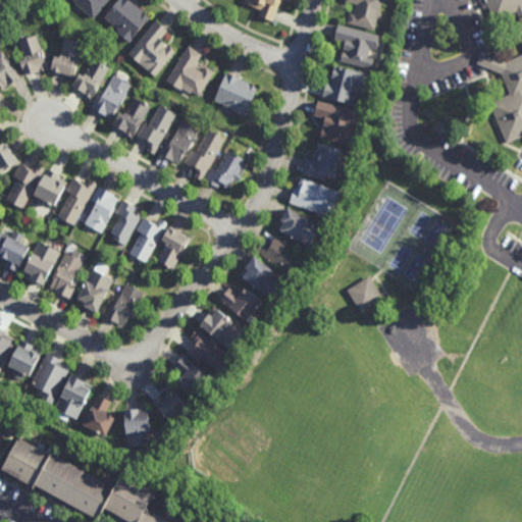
[(110,0),(94,20),(71,0),(110,0)]
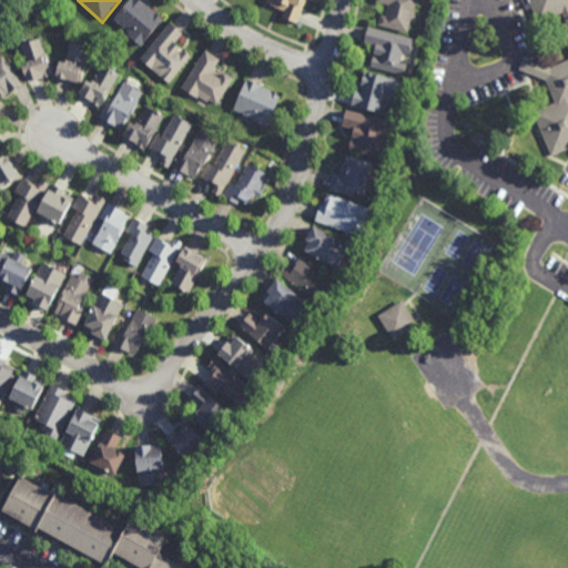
[(131,0),(135,0),(163,22),(139,50),(127,40),(132,34),(114,22),(131,0)]
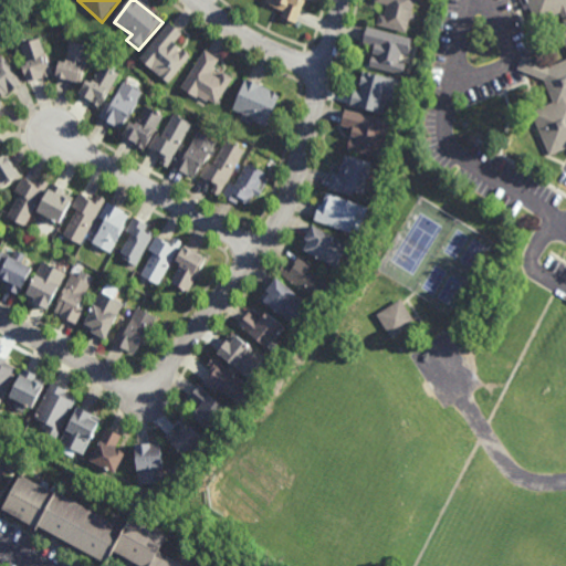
[(301,0),(301,2),(306,4),(294,27),(276,21),(281,10),(269,8),(271,0),(301,0)]
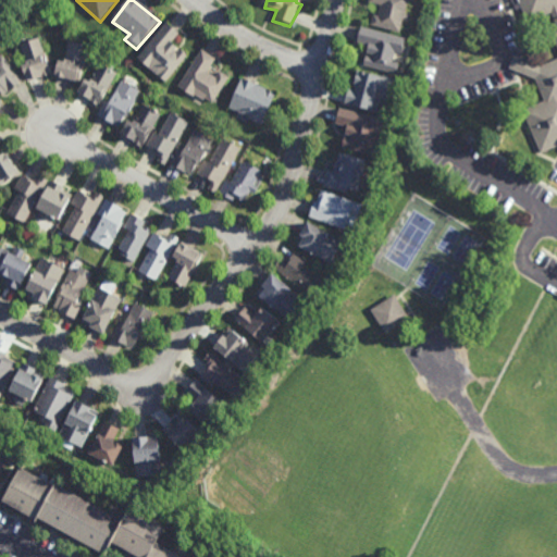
[(369,0),(407,0),(399,34),(371,27),(373,16),(378,17),(380,7),(369,3),(369,0)]
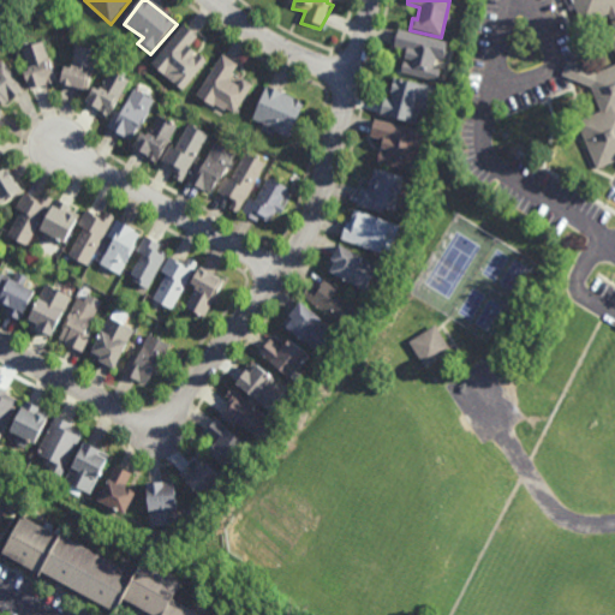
[(614,0),(569,0),(580,23),(607,15),(614,37),(609,39),(614,52),(614,65),(596,73),(567,63),(563,78),(592,89),(601,113),(578,123),(596,169),(614,161),(614,0)]
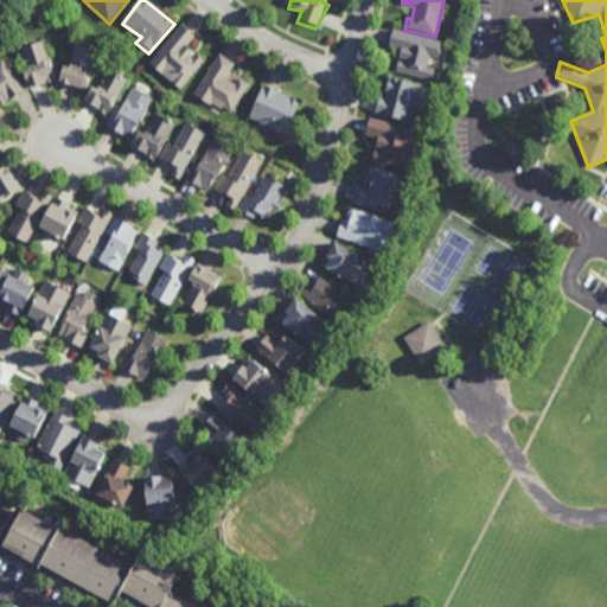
[(180,29),(197,39),(186,50),(193,53),(187,61),(193,63),(198,57),(205,63),(179,94),(148,68),(180,29)]
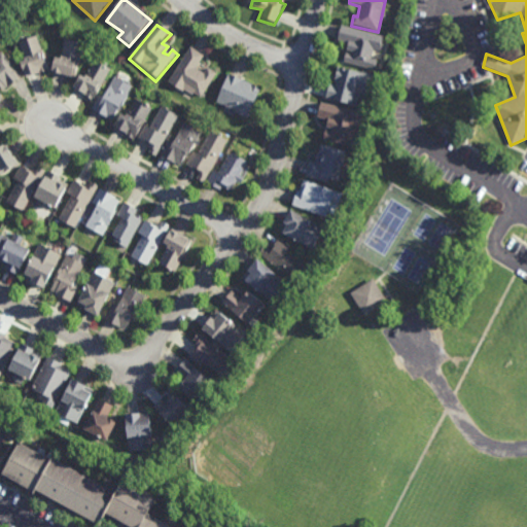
[(341,26),(383,36),(379,54),(372,51),(370,60),(377,62),(374,71),(343,63),(348,43),(338,40),(341,26)]
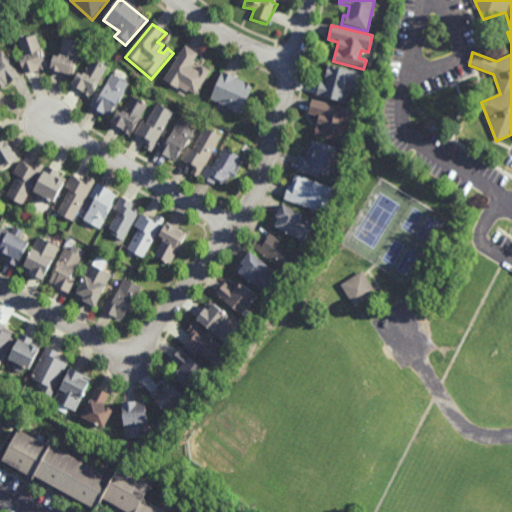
[(17,42),(33,37),(46,70),(26,77),(17,42)]
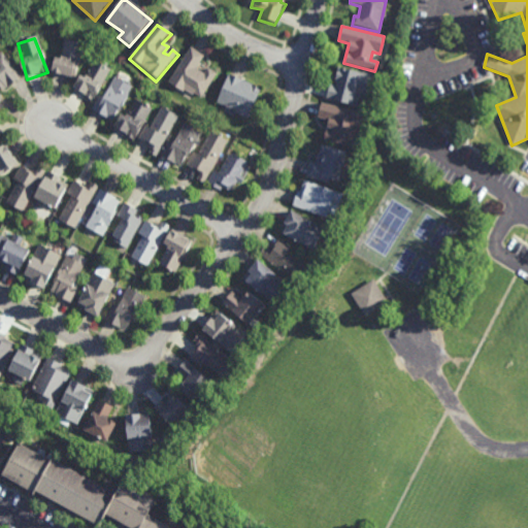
[(73,80),(84,46),(64,41),(60,61),(53,60),(51,73),(73,80)]
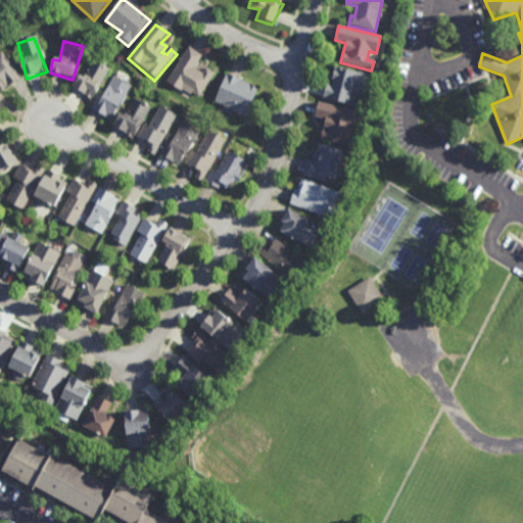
[(188,49),(201,56),(194,68),(202,76),(206,69),(214,75),(198,98),(182,89),(180,93),(167,85),(188,49)]
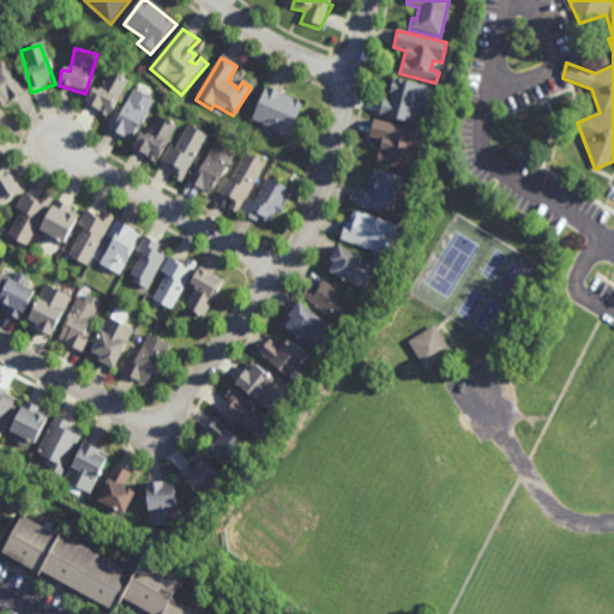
[(0,62),(25,89),(4,108),(0,103),(0,62)]
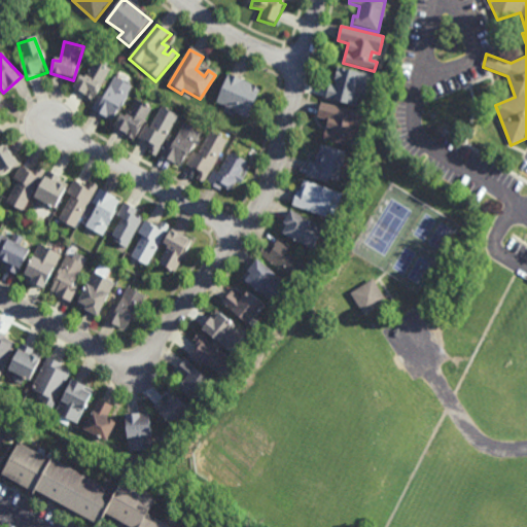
[(94,101),(111,71),(94,62),(85,79),(79,76),(73,90),(94,101)]
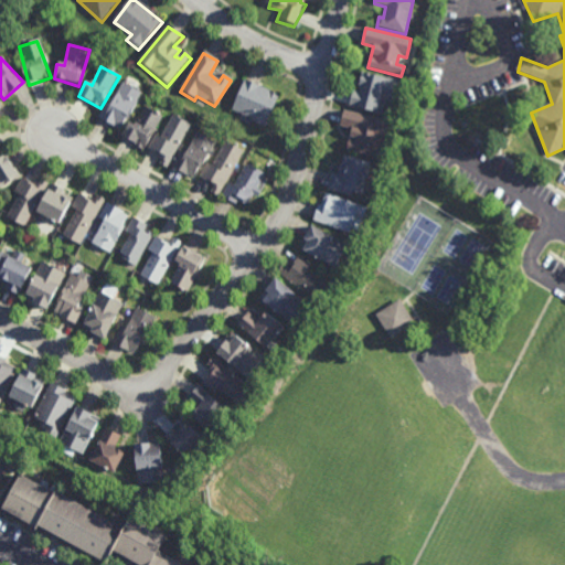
[(349,107),(382,116),(386,98),(396,100),(401,83),(361,73),(358,93),(353,92),(349,107)]
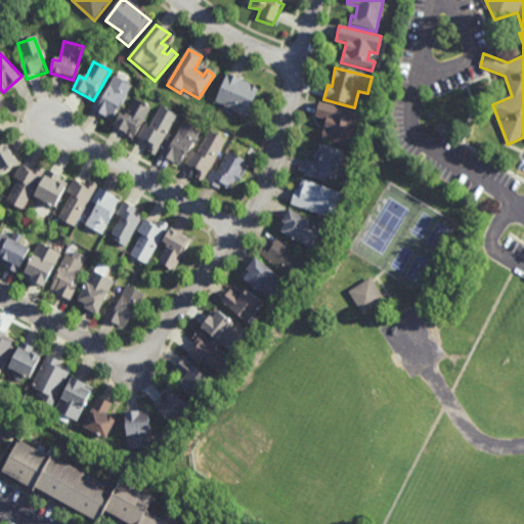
[(112,120),(131,87),(113,78),(102,98),(98,96),(92,110),(112,120)]
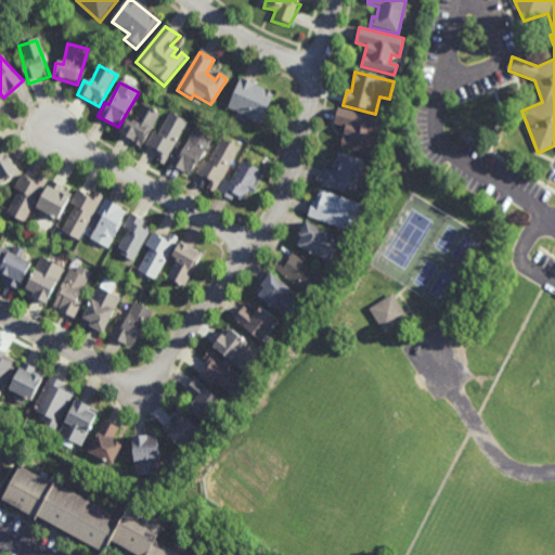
[(241,82),(271,95),(260,126),(227,110),(241,82)]
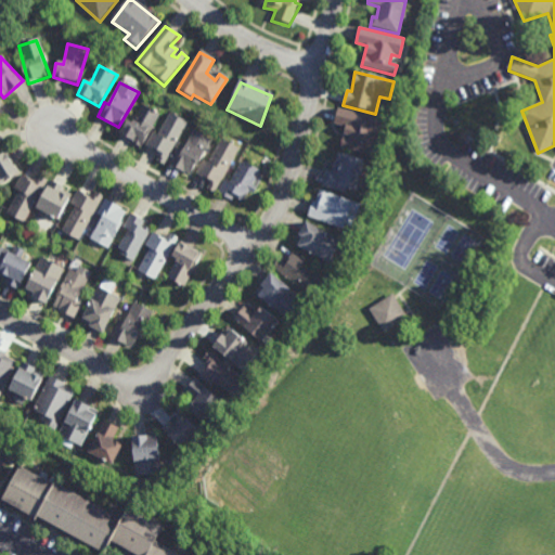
[(142,147),(159,116),(141,106),(132,125),(127,121),(119,136),(133,142),(131,144),(142,150),(142,147)]
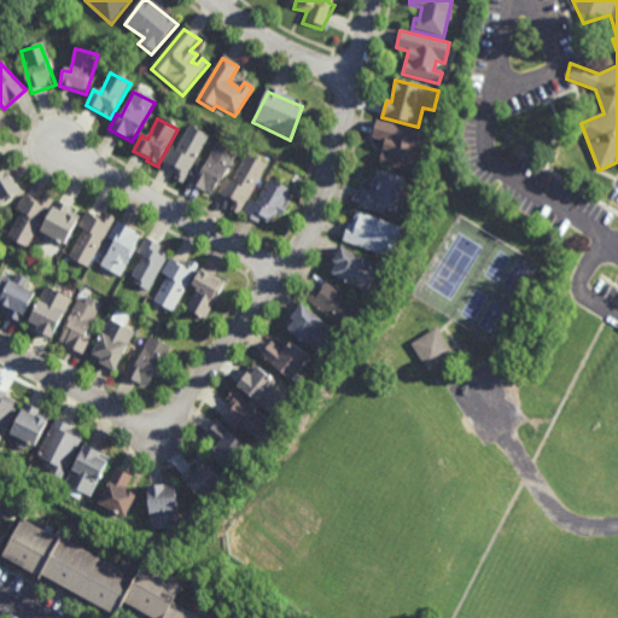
[(379,164),(415,174),(425,135),(373,120),(371,139),(382,141),(379,164)]
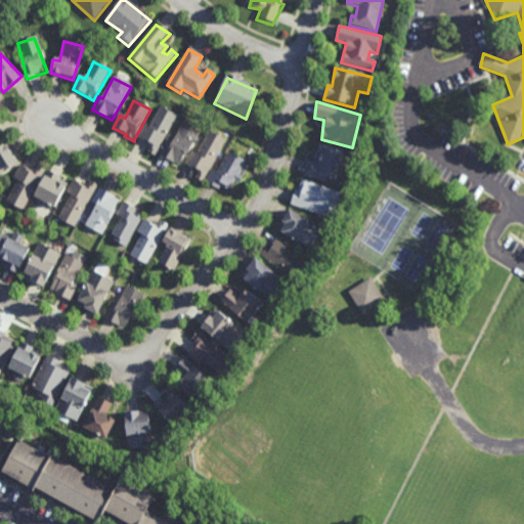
[(155,156),(176,118),(159,108),(148,129),(143,126),(138,140),(148,144),(146,148),(148,149),(147,153),(155,156)]
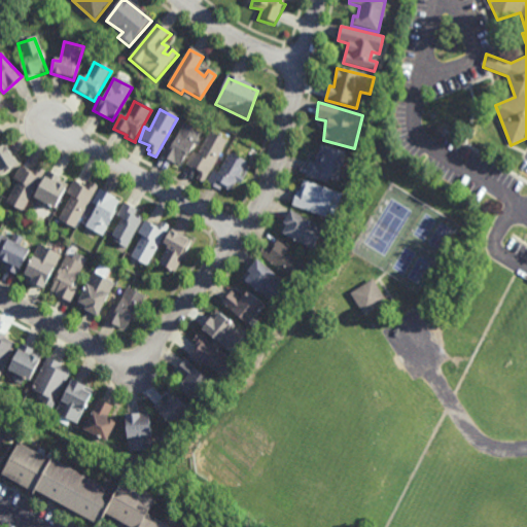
[(179,168),(199,133),(182,125),(171,145),(166,143),(160,155),(179,168)]
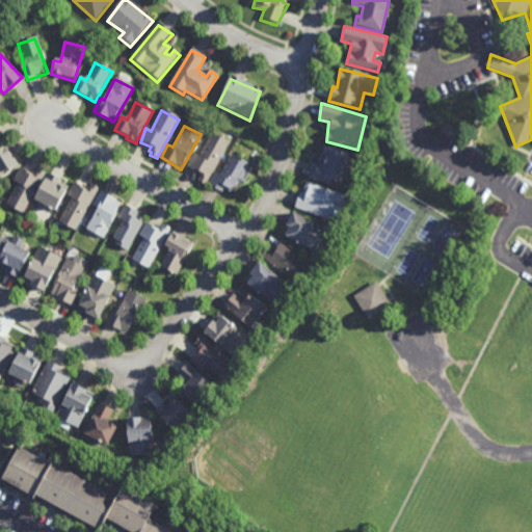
[(205,186),(230,143),(212,133),(200,157),(194,155),(189,167),(204,176),(201,184),(205,186)]
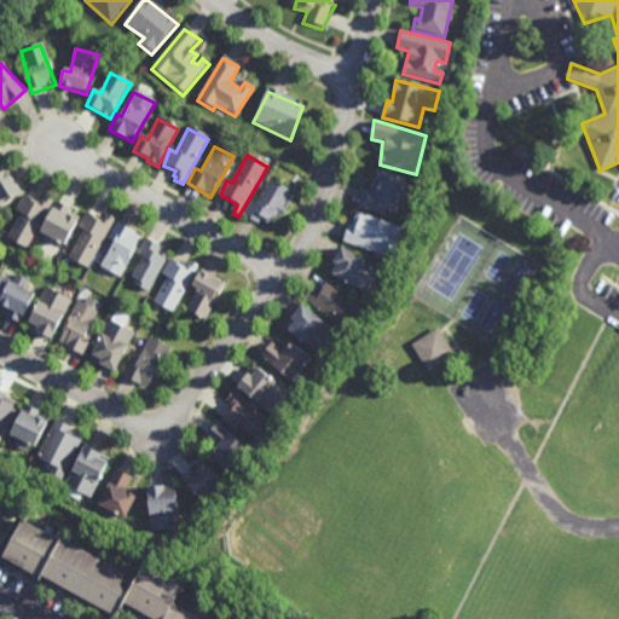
[(0,173),(6,171),(21,192),(0,206),(0,173)]
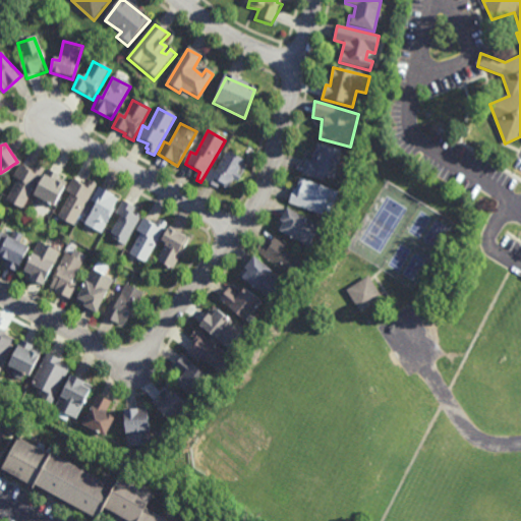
[(302,176),(327,182),(327,176),(335,178),(339,151),(315,146),(312,164),(305,162),(302,176)]
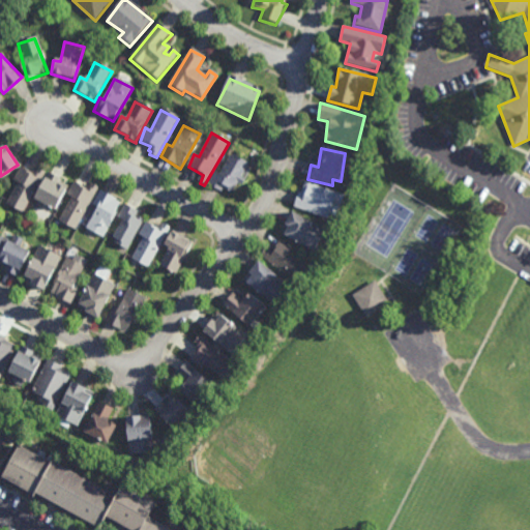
[(207,185),(221,193),(224,187),(229,192),(227,195),(231,196),(237,183),(242,186),(244,180),(238,177),(247,163),(230,154),(218,175),(214,173),(207,185)]
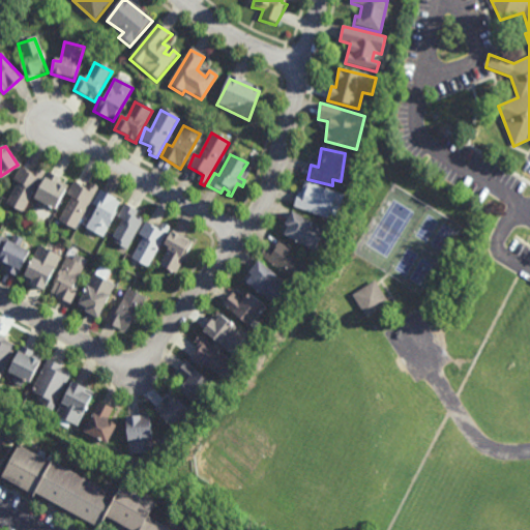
[(21,168),(40,178),(22,214),(7,206),(20,183),(13,181),(21,168)]
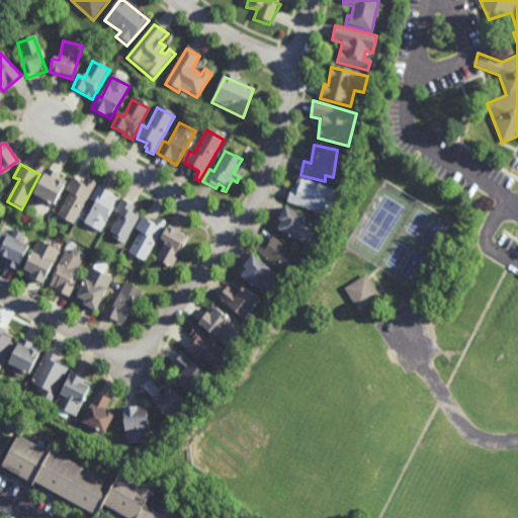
[(47,169),(62,176),(59,181),(66,185),(55,205),(33,194),(47,169)]
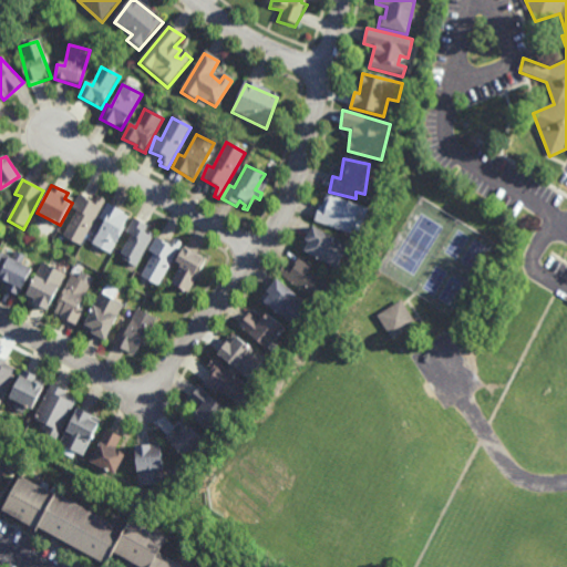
[(79,196),(94,203),(98,197),(106,202),(81,246),(63,237),(78,210),(72,207),(79,196)]
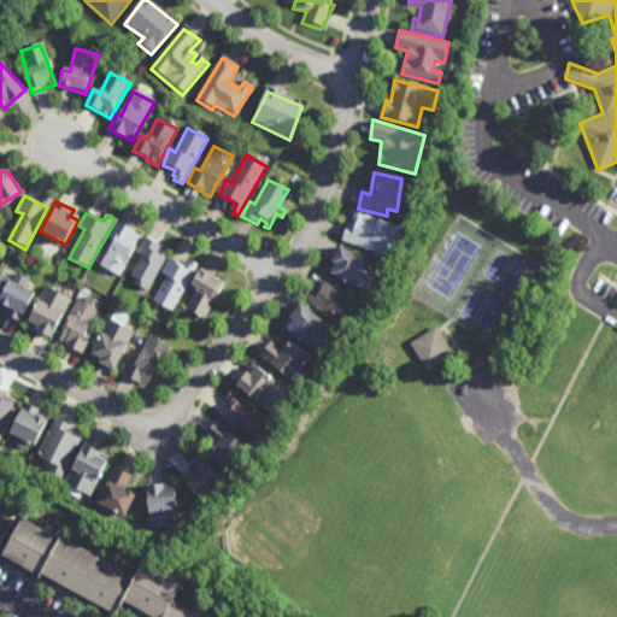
[(344,242),(381,253),(383,247),(393,252),(400,228),(354,213),(352,230),(345,228),(344,242)]
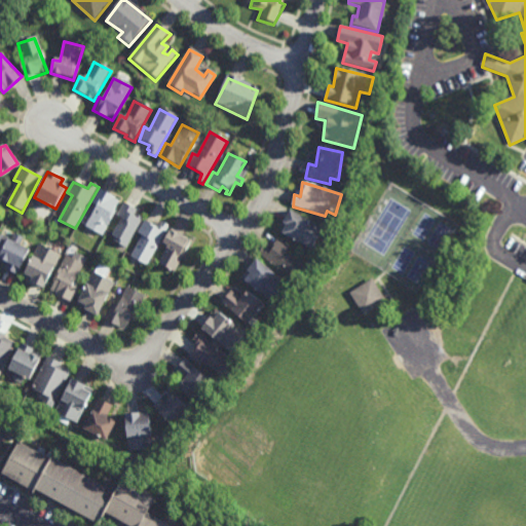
[(100,190),(116,197),(115,200),(120,202),(103,236),(85,226),(97,207),(91,203),(100,190)]
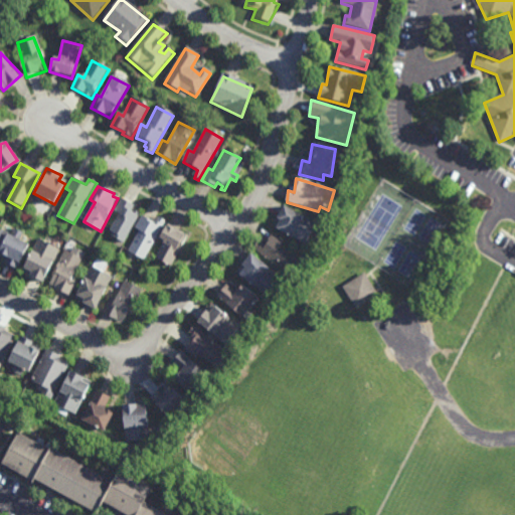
[(121,200),(134,206),(132,210),(140,214),(123,244),(111,237),(113,232),(109,230),(119,214),(114,212),(121,200)]
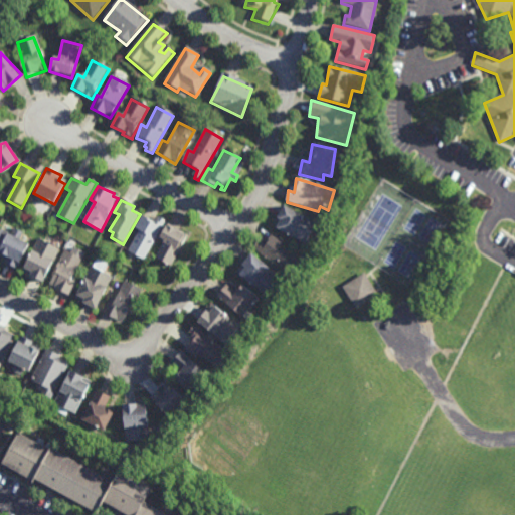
[(275,229),(303,244),(316,224),(283,206),(276,219),(281,222),(275,229)]
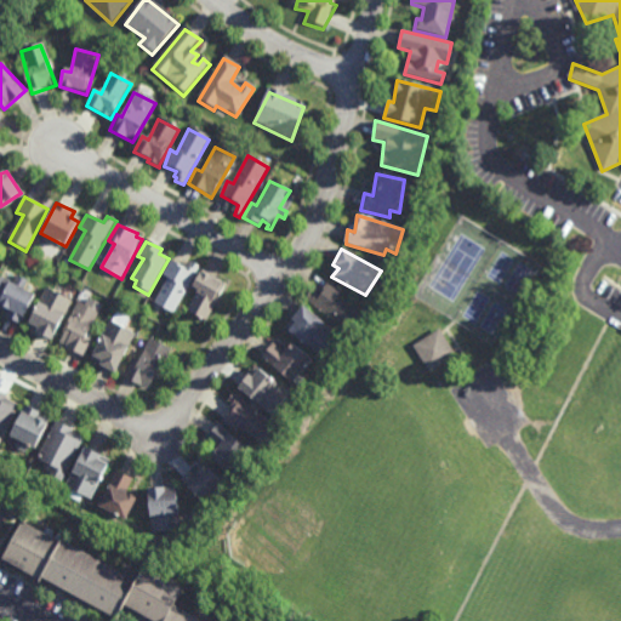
[(170,260),(163,274),(169,277),(155,302),(174,314),(199,269),(187,262),(183,268),(170,260)]
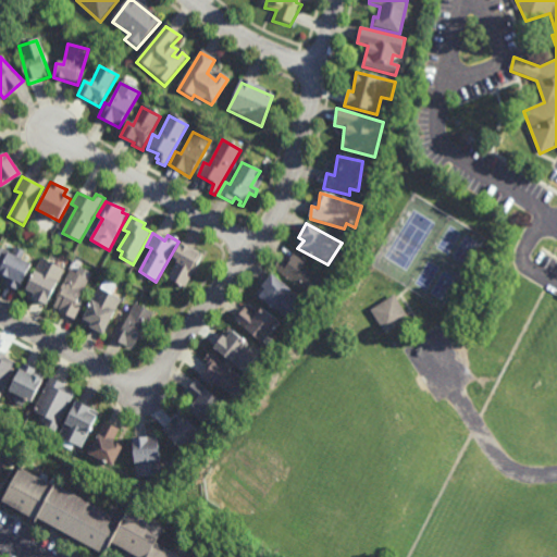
[(0,251),(5,242),(34,258),(17,291),(2,284),(4,279),(0,276),(0,251)]
